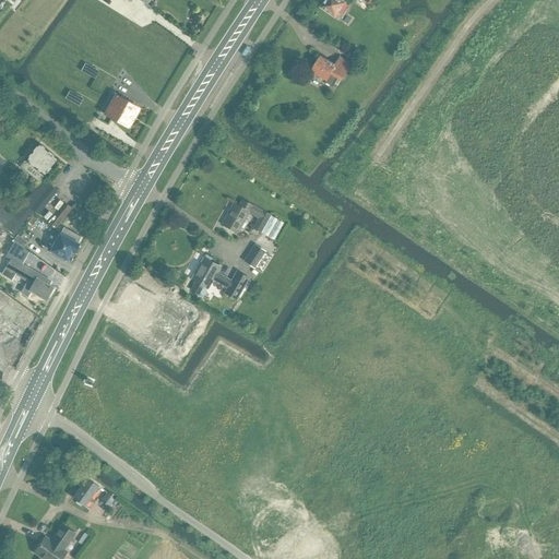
[(341,15),(347,6),(339,0),(325,0),(321,8),(334,16),(337,13),(341,15)]
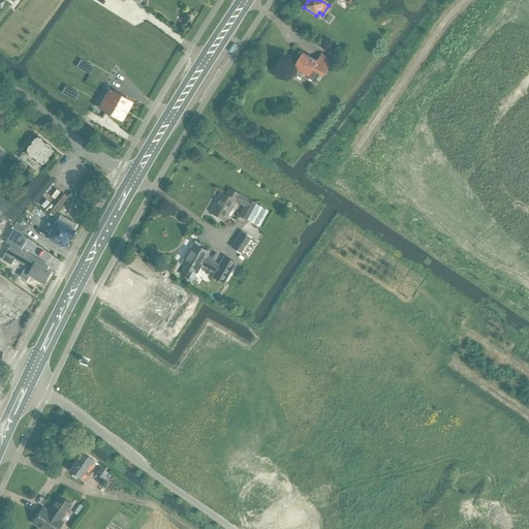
[(528,3),(525,2),(518,19),(528,23),(528,3)]
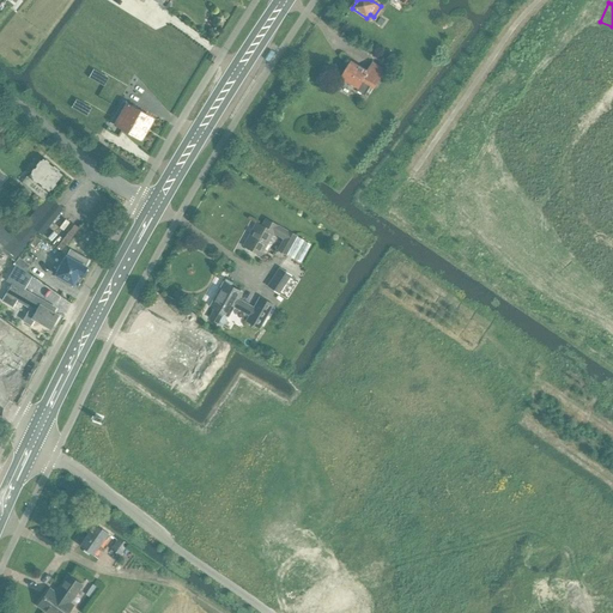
[(374,89),(384,71),(372,62),(366,72),(351,62),(341,78),(358,89),(357,91),(365,96),(370,86),(374,89)]
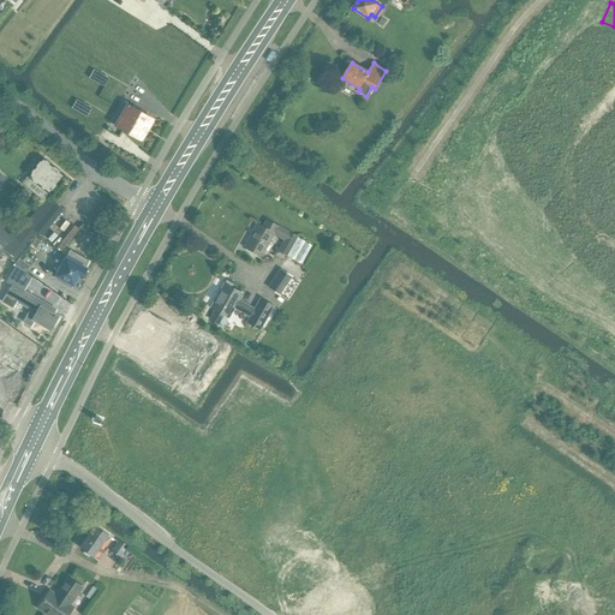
[(103,76),(94,71),(89,78),(99,84),(103,76)]
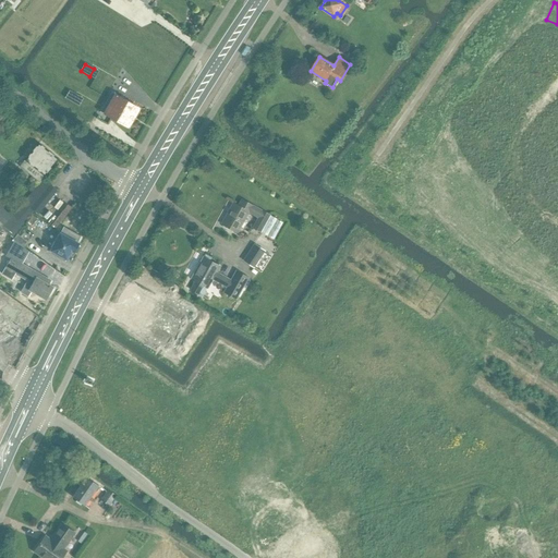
[(94,69),(89,76),(94,80),(98,72),(94,69)]
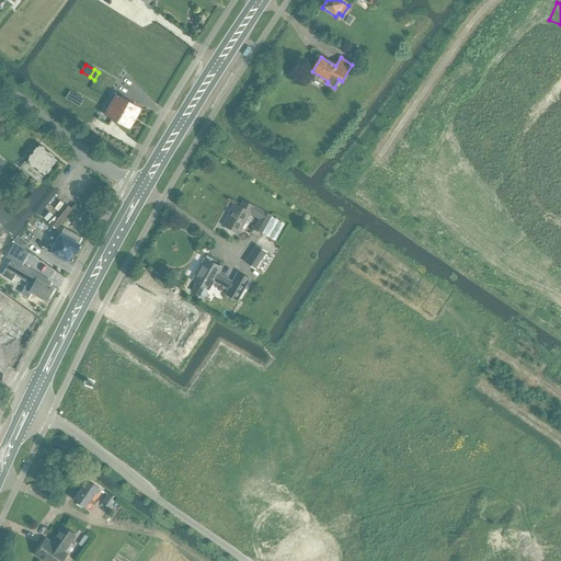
[(79,96),(70,91),(66,99),(75,104),(79,96)]
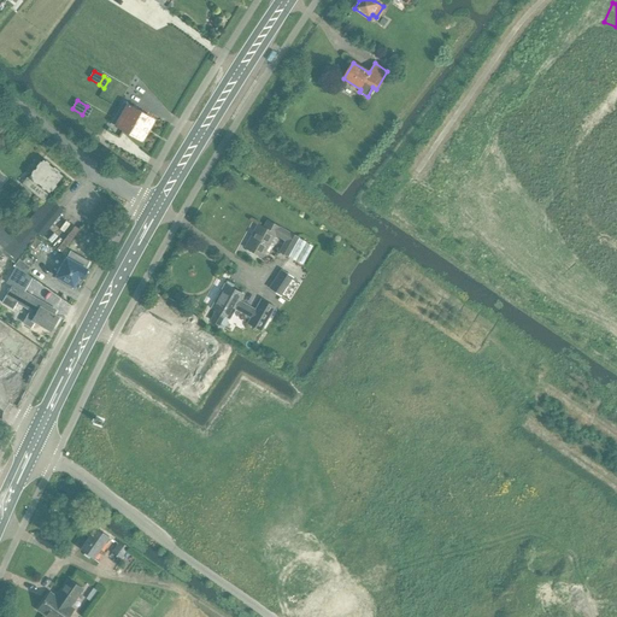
[(152,119),(128,106),(123,103),(117,112),(122,116),(136,124),(137,122),(145,125),(144,127),(147,129),(152,119)]
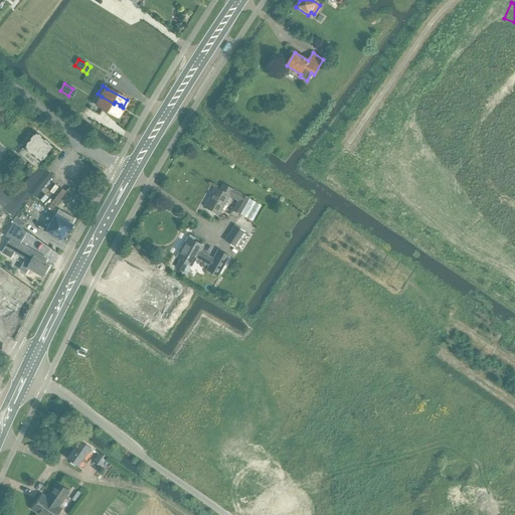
[(72,89),(68,96),(72,99),(76,92),(72,89)]
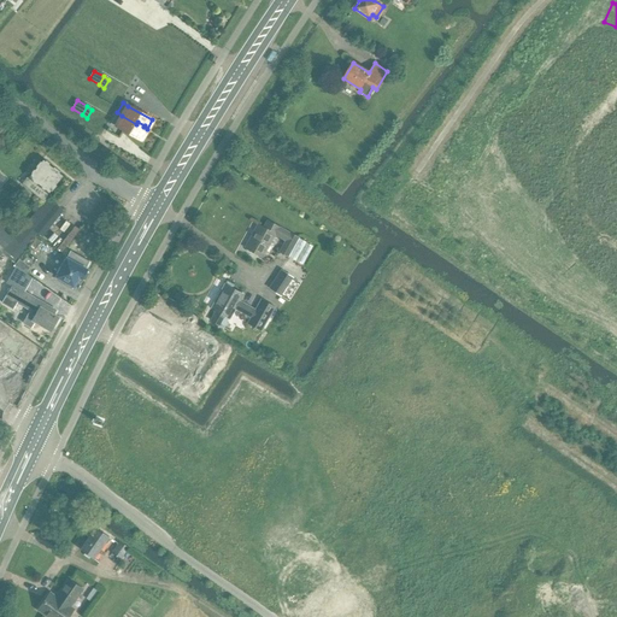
[(136,124),(122,116),(117,112),(110,124),(140,141),(147,129),(144,127),(145,125),(137,122),(136,124)]
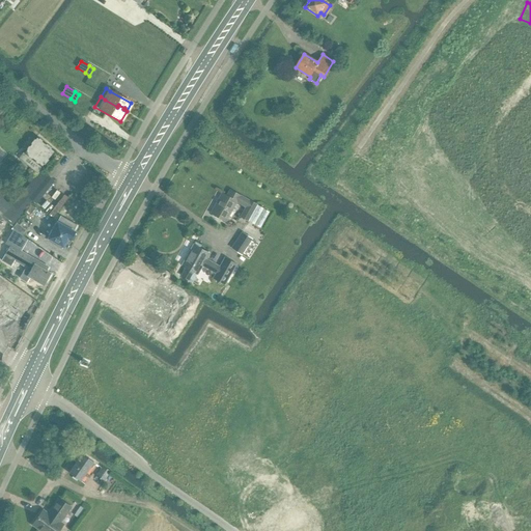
[(37,174),(55,151),(36,136),(23,152),(23,154),(19,159),(37,174)]
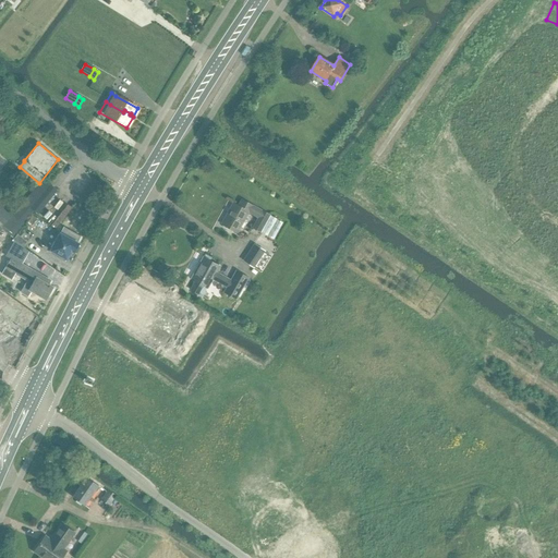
[(557,150),(538,156),(543,170),(557,165),(557,150)]
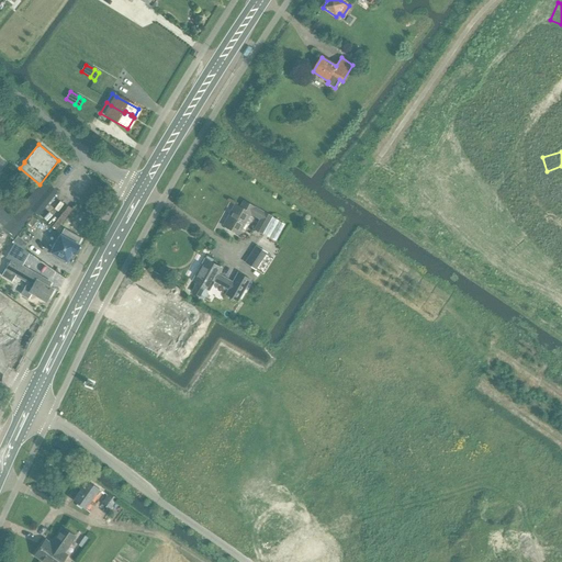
[(0,228),(13,239),(14,238),(32,216),(34,214),(37,216),(57,192),(43,180),(12,220),(1,211),(1,212),(0,211),(0,228)]
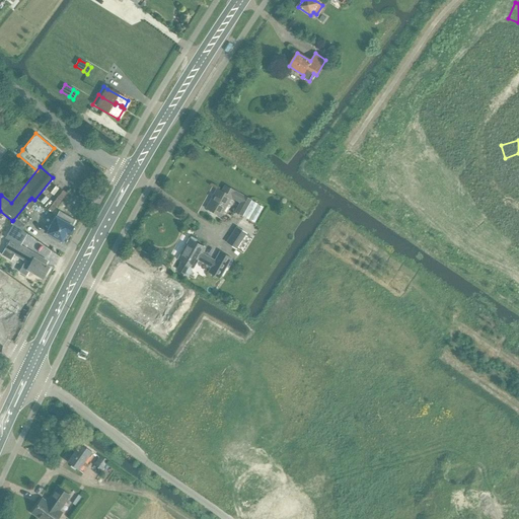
[(216,189),(205,209),(220,217),(231,198),(240,203),(234,212),(241,216),(254,223),(264,207),(250,200),(224,186),(221,192),(216,189)]
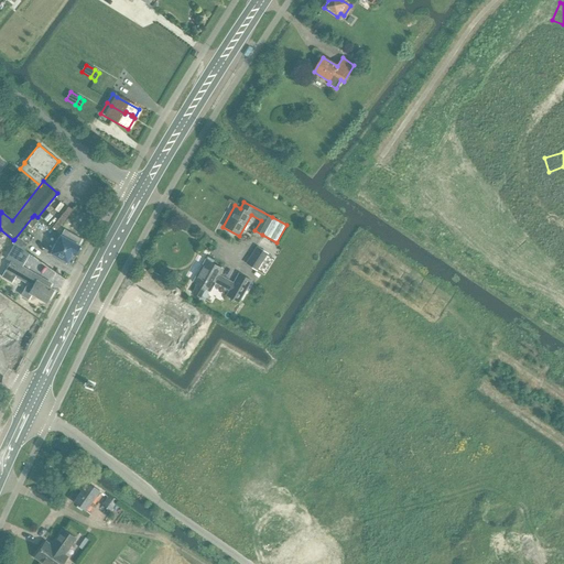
[(64,230),(51,253),(67,262),(72,253),(75,256),(79,247),(78,246),(82,239),(64,230)]
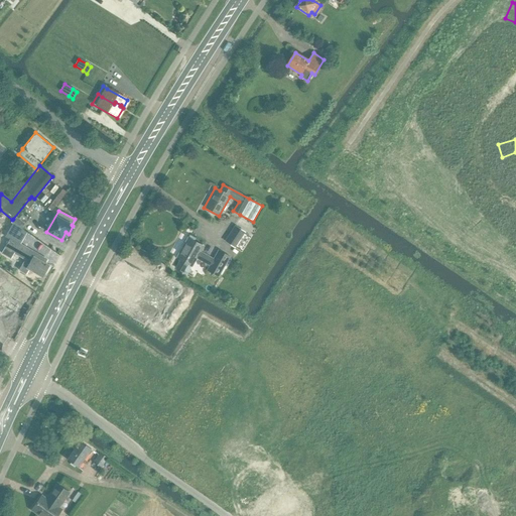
[(15,217),(12,222),(14,224),(21,229),(25,224),(15,217)]
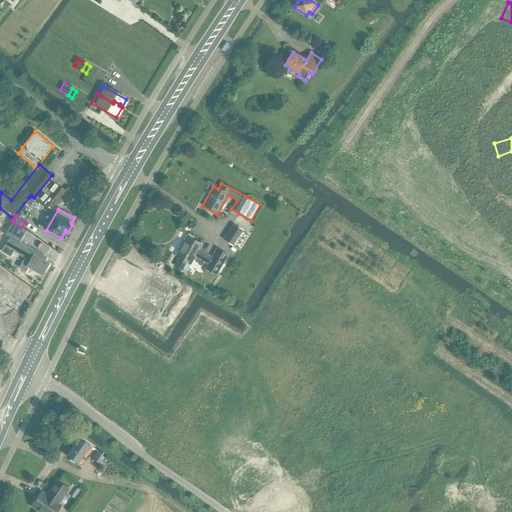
[(9,237),(1,252),(10,257),(13,252),(24,258),(18,269),(26,273),(28,268),(37,273),(41,275),(42,275),(44,271),(45,272),(49,265),(48,264),(45,262),(43,261),(45,258),(19,243),(26,231),(21,227),(14,222),(6,235),(9,237)]
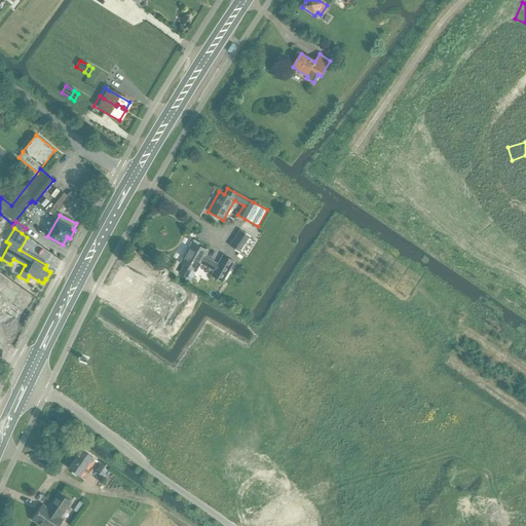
[(239,231),(229,248),(242,256),(245,258),(256,241),(239,231)]
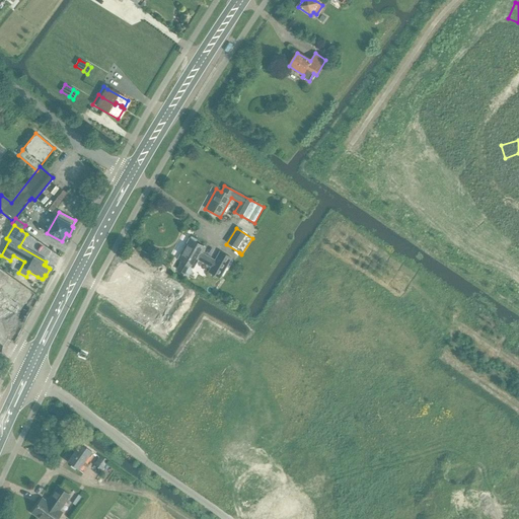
[(180,262),(175,270),(188,277),(192,269),(193,269),(197,261),(211,268),(208,273),(219,279),(230,260),(230,258),(219,252),(215,261),(201,253),(204,248),(195,243),(196,240),(191,237),(190,240),(189,239),(177,260),(180,262)]
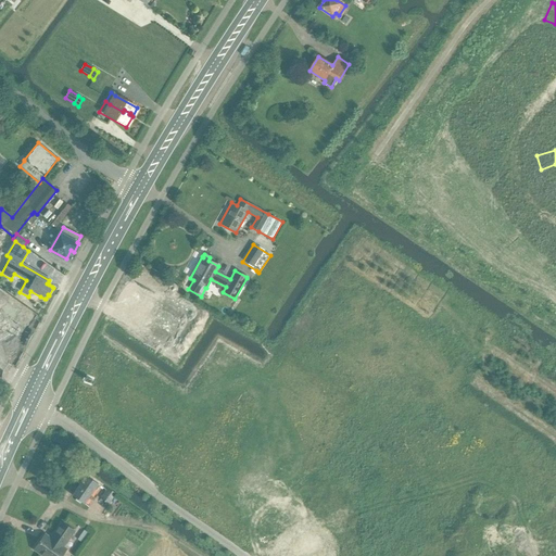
[(160,310),(156,315),(174,327),(178,321),(179,323),(188,311),(166,297),(161,305),(159,308),(159,310),(160,310)]
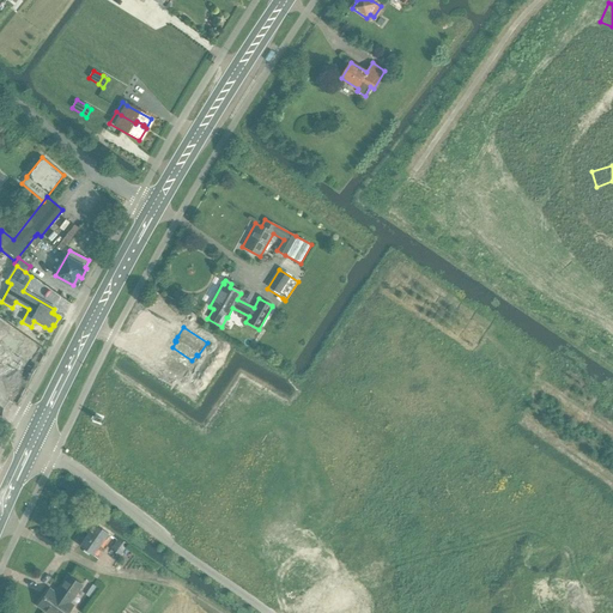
[(0,337),(0,353),(20,364),(28,351),(0,337)]
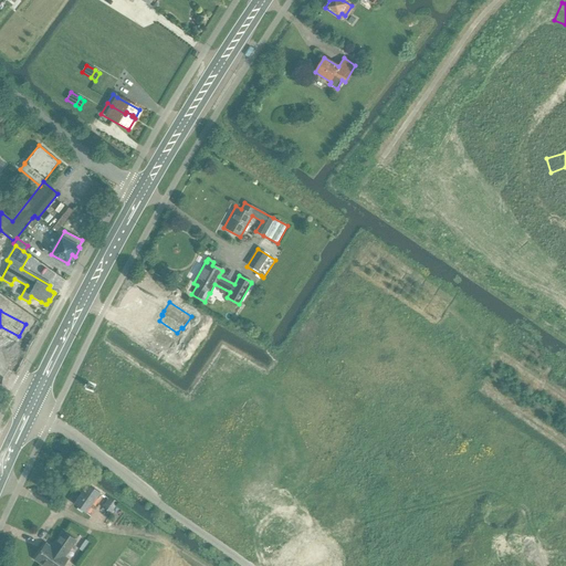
[(150,331),(145,338),(167,353),(176,341),(174,339),(177,333),(159,321),(159,322),(155,327),(154,326),(153,327),(150,331)]
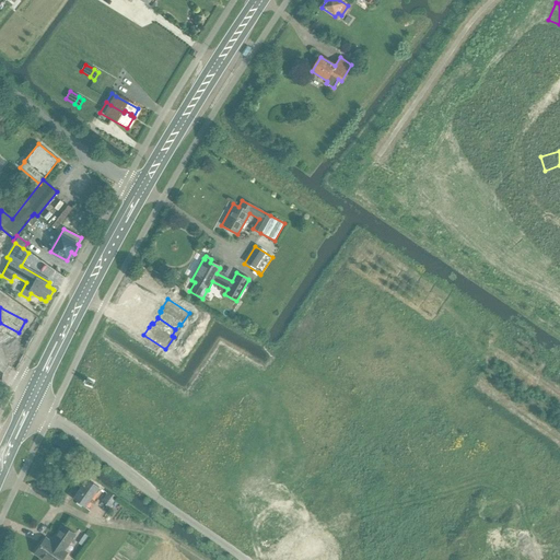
[(0,338),(12,345),(19,333),(0,323),(0,338)]
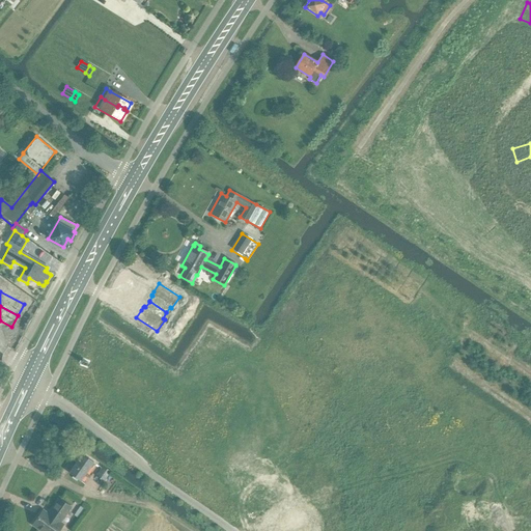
[(80,482),(93,463),(82,454),(68,473),(80,482)]
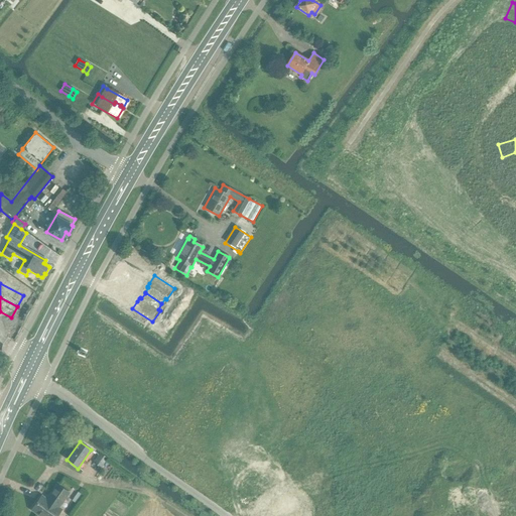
[(101,468),(107,459),(101,454),(94,464),(101,468)]
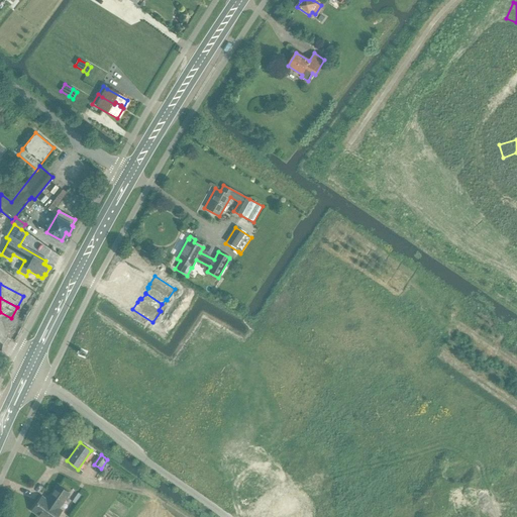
[(30,512),(36,516),(58,516),(63,511),(59,509),(70,494),(56,485),(45,499),(41,496),(30,512)]
